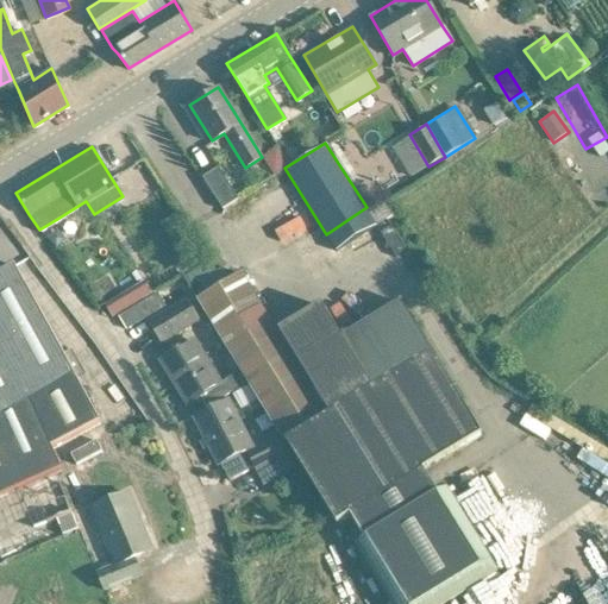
[(221,207),(237,197),(217,164),(201,175),(221,207)]
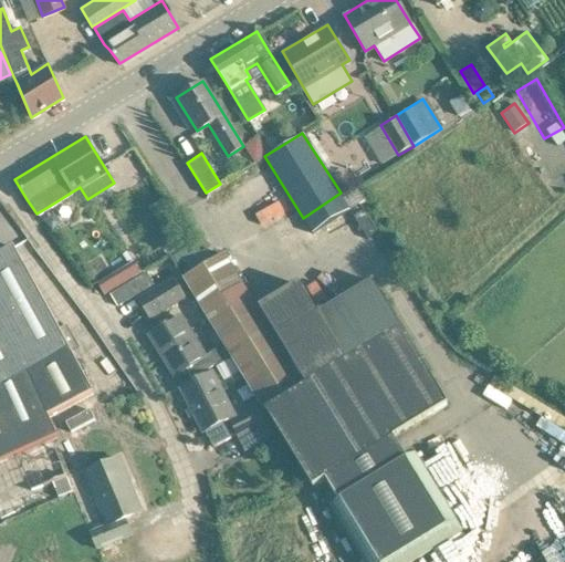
[(176,220),(168,225),(166,233),(171,240),(182,233),(176,220)]
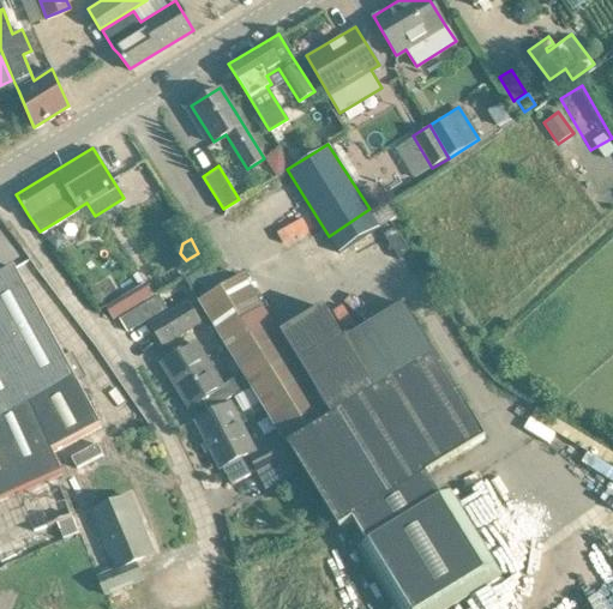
[(0,499),(61,471),(52,450),(100,423),(13,265),(0,272),(0,499)]
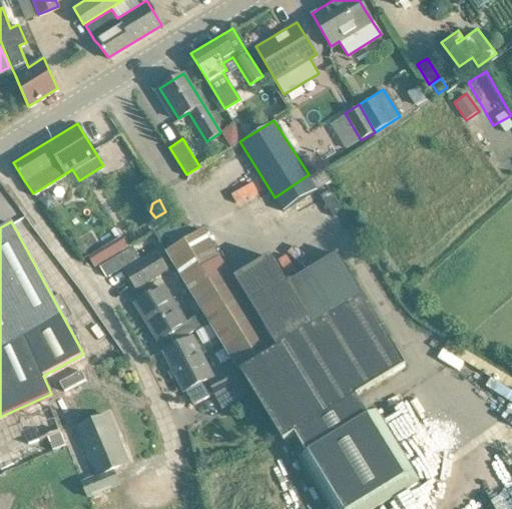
[(180,225),(171,230),(176,239),(185,234),(180,225)]
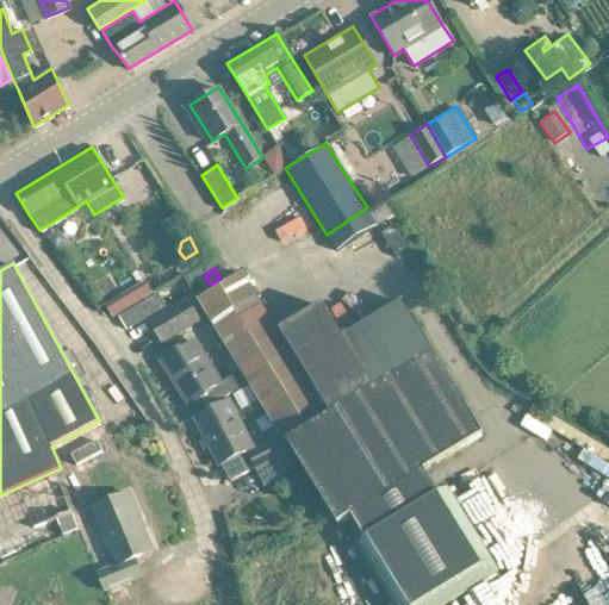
[(176,289),(198,285),(196,269),(173,274),(176,289)]
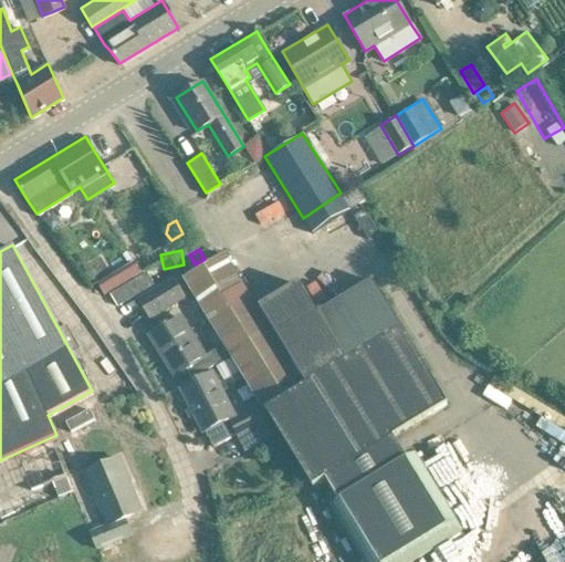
[(231,355),(267,413),(311,486),(325,477),(339,499),(331,505),(365,561),(408,561),(462,530),(416,454),(406,459),(393,436),(447,403),(370,279),(318,311),(299,279),(255,305),(223,252),(182,277),(225,344),(229,351),(231,355)]
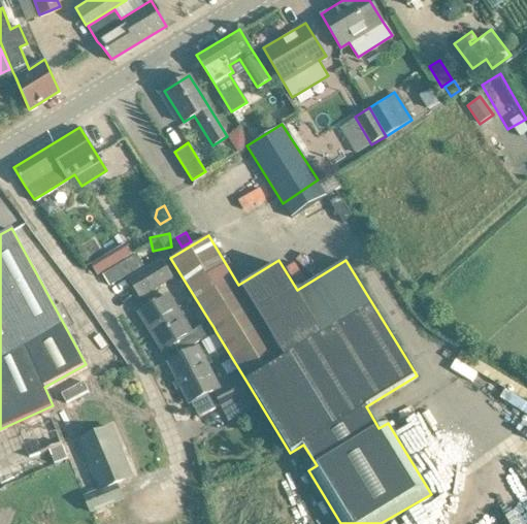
[(95,275),(105,292),(121,283),(118,277),(133,268),(125,257),(95,275)]
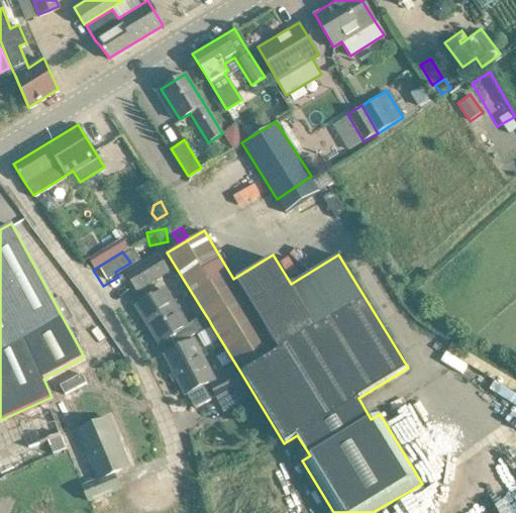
[(129,264),(123,268),(126,272),(136,289),(167,271),(168,271),(157,253),(132,268),(129,264)]
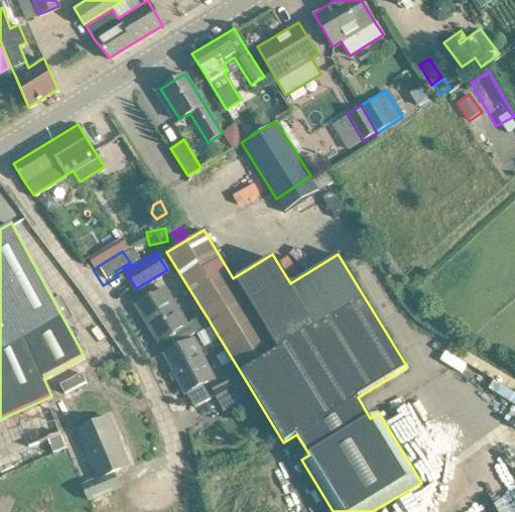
[(136,303),(159,341),(169,335),(174,344),(196,331),(190,322),(186,325),(163,286),(136,303)]
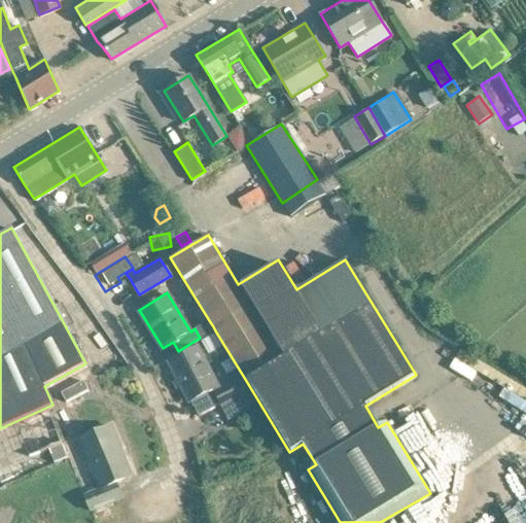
[(209,320),(195,328),(200,338),(201,339),(215,330),(213,326),(209,320)]
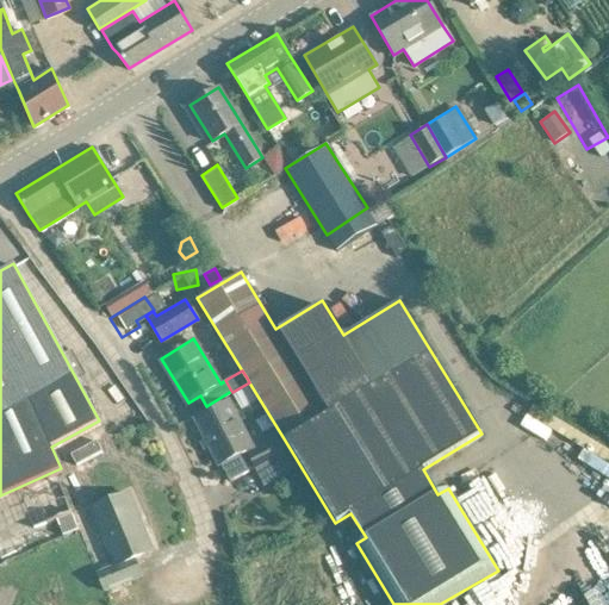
[(247,469),(238,453),(250,447),(227,400),(196,417),(219,462),(221,462),(229,478),(247,469)]
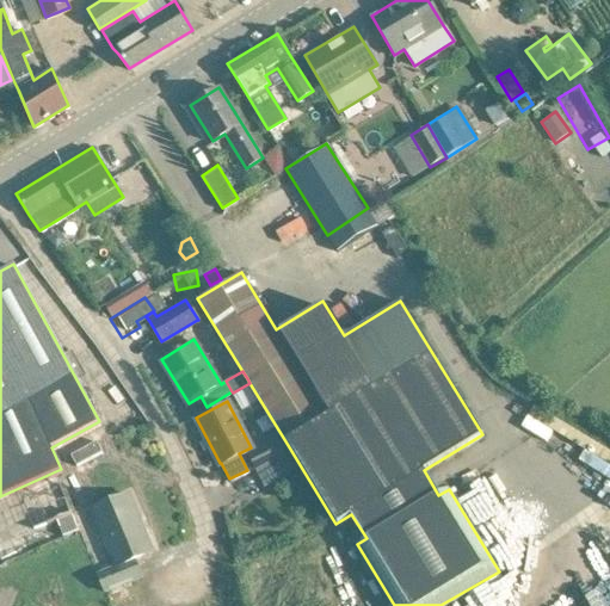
[(279,436),(246,452),(254,469),(288,452),(279,436)]
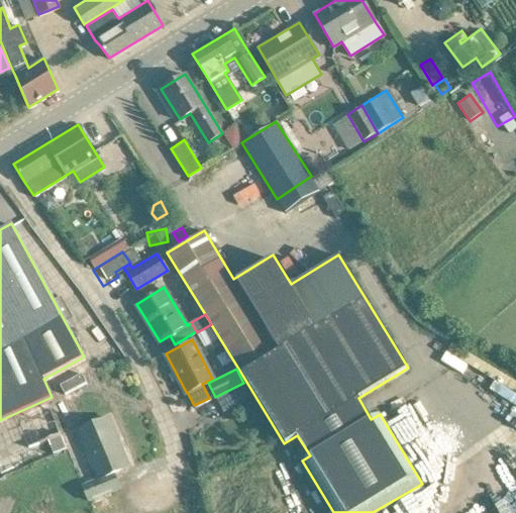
[(238,389),(211,402),(220,423),(247,410),(238,389)]
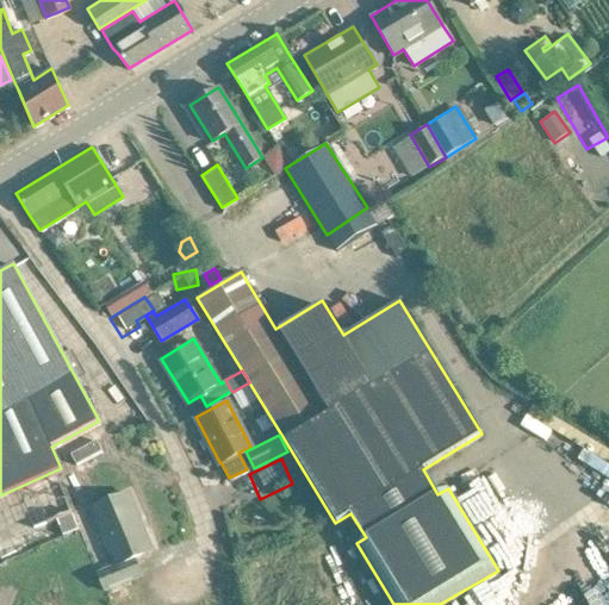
[(81,479),(24,503),(32,524),(89,499),(81,479)]
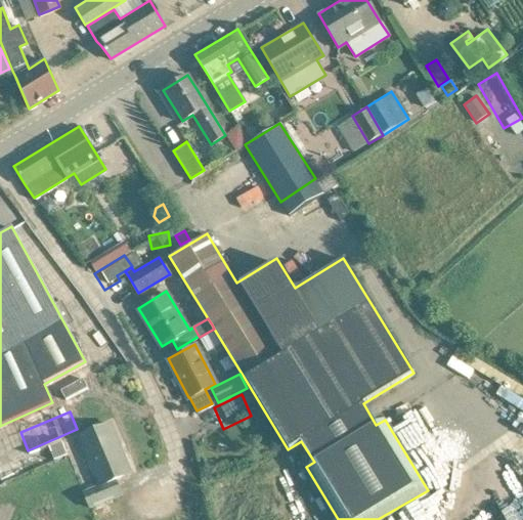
[(89,506),(115,495),(120,492),(114,478),(130,472),(110,423),(78,436),(98,484),(83,490),(89,506)]
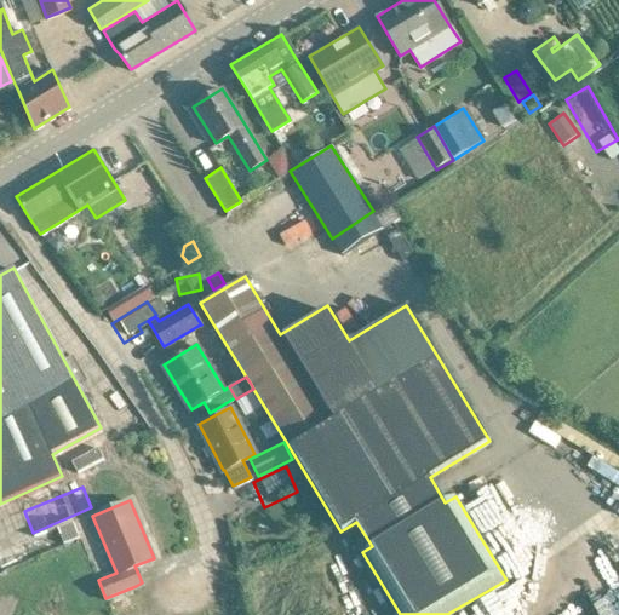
[(519,614),(503,592),(471,614),(519,614)]
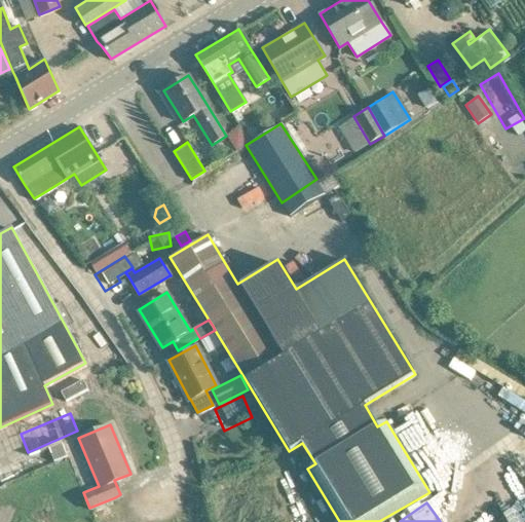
[(117,521),(113,504),(88,509),(90,521),(117,521)]
